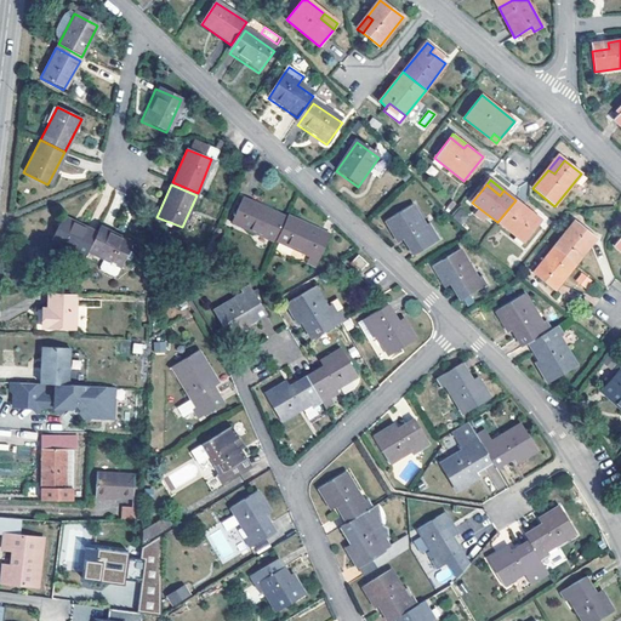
[(244,200),(233,226),(272,241),(284,217),(244,200)]
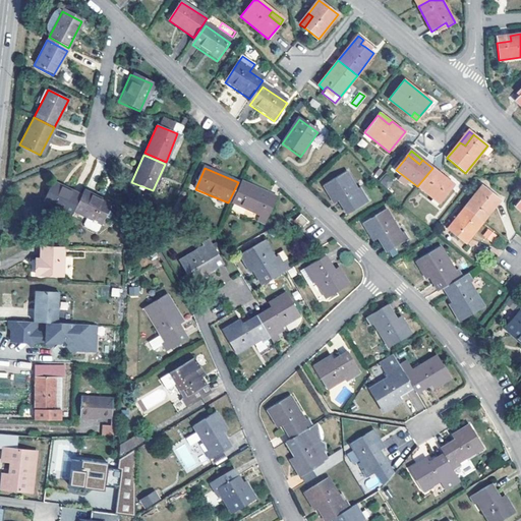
[(451,190),(441,181),(444,177),(432,168),(417,186),(440,205),(451,190)]
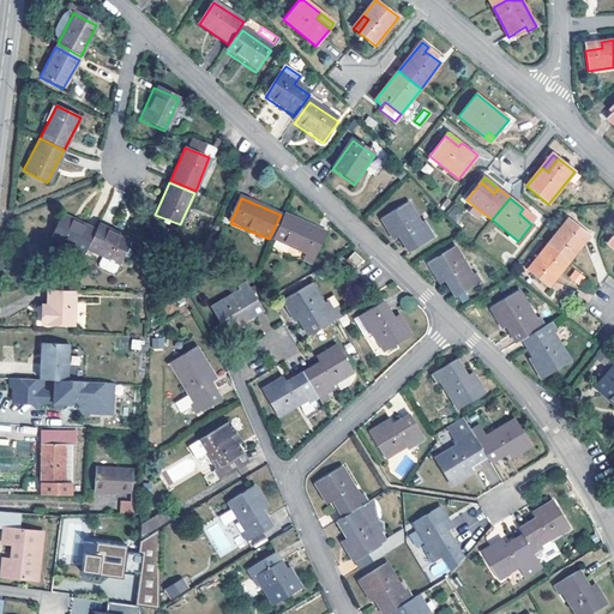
[(399,235),(409,254),(435,240),(431,230),(423,234),(419,227),(421,226),(409,204),(381,221),(387,232),(389,232),(392,239),(399,235)]
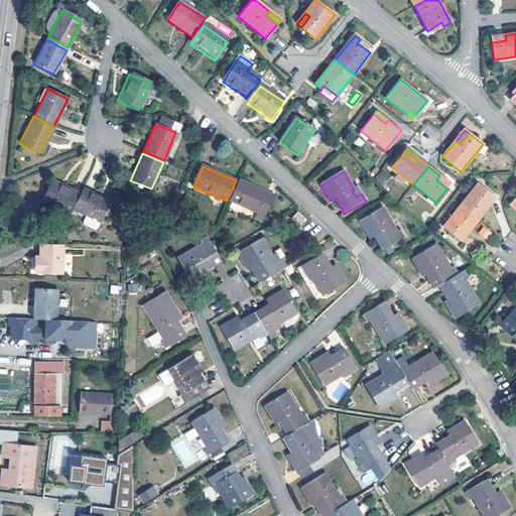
[(384,172),(376,178),(382,186),(390,180),(384,172)]
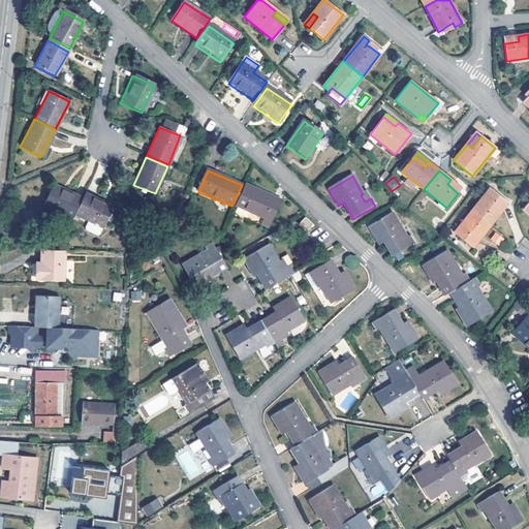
[(450,180),(447,184),(458,193),(462,189),(450,180)]
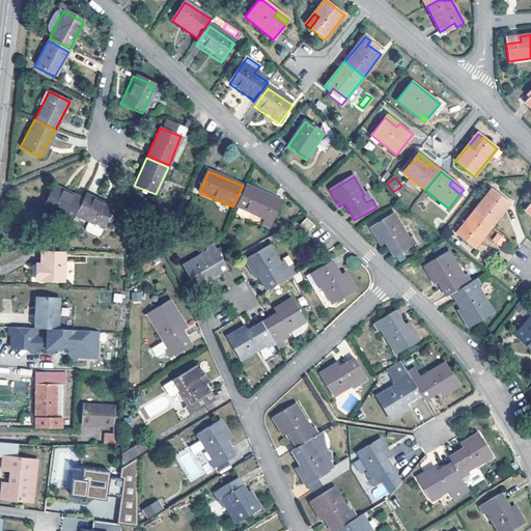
[(59,184),(49,205),(76,218),(86,196),(59,184)]
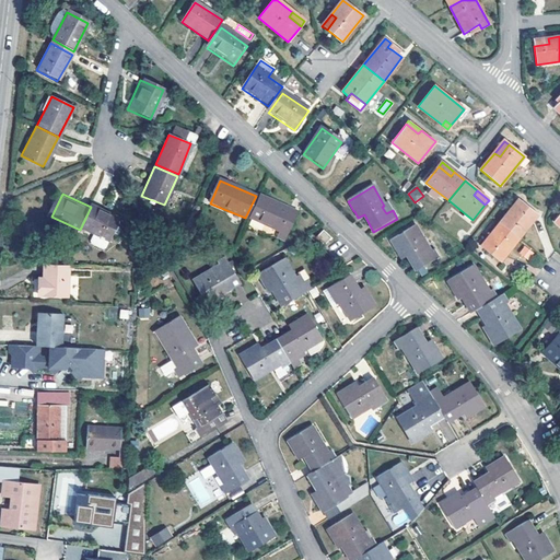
[(259,197),(249,220),(276,231),(273,238),(282,242),(286,235),(295,213),(259,197)]
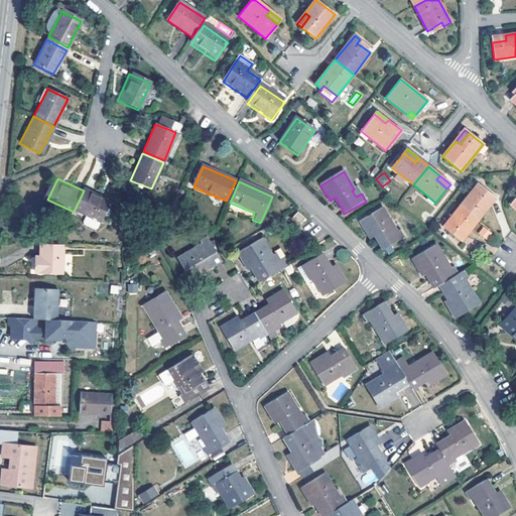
[(473,199),(482,186),(478,183),(469,195),(473,199)]
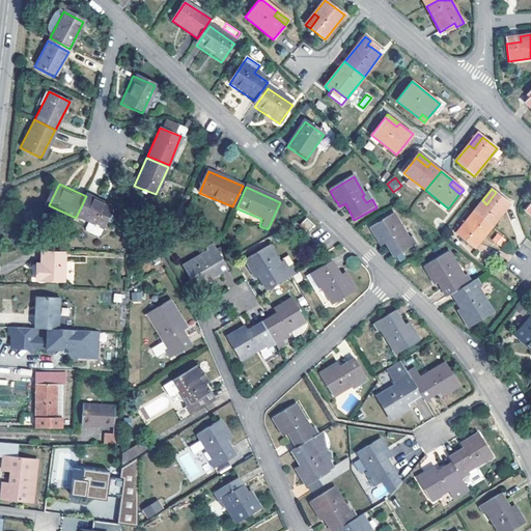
[(496,192),(486,204),(482,200),(473,212),(492,226),(510,204),(496,192)]
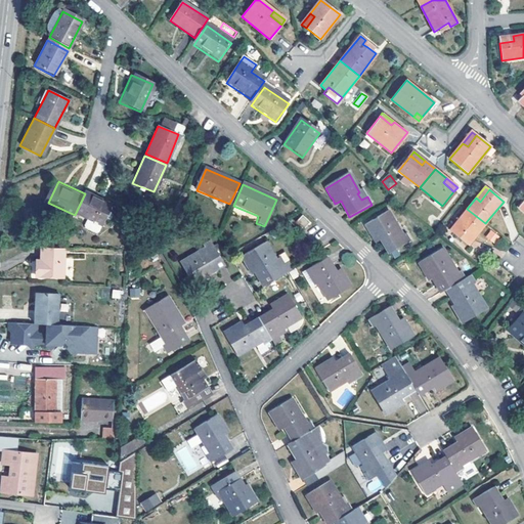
[(90,190),(80,212),(91,217),(88,223),(89,226),(99,231),(102,230),(105,223),(105,224),(116,203),(90,190)]
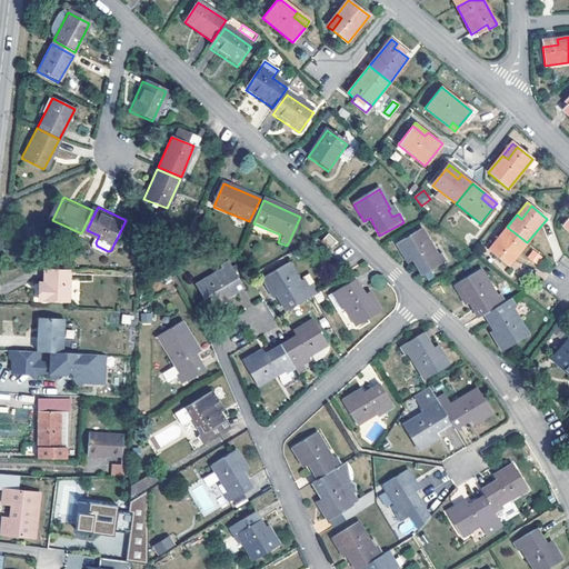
[(502,241),(492,255),(508,267),(527,242),(507,227),(498,238),(502,241)]
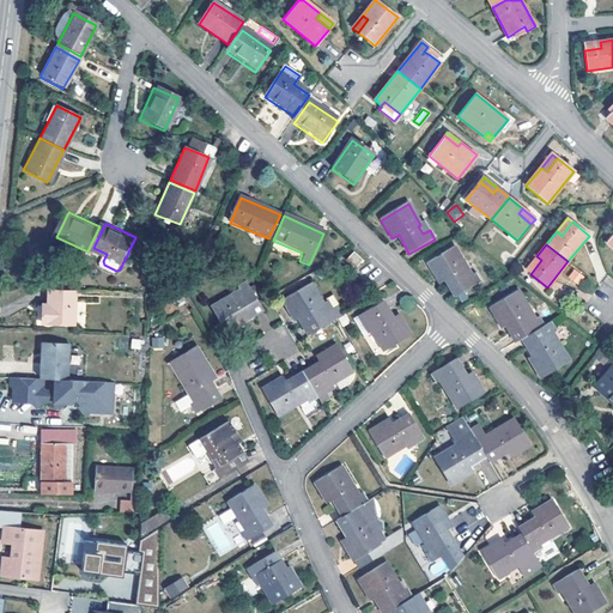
[(454,249),(429,266),(436,277),(441,273),(456,299),(481,284),(477,275),(469,281),(463,273),(467,272),(454,249)]
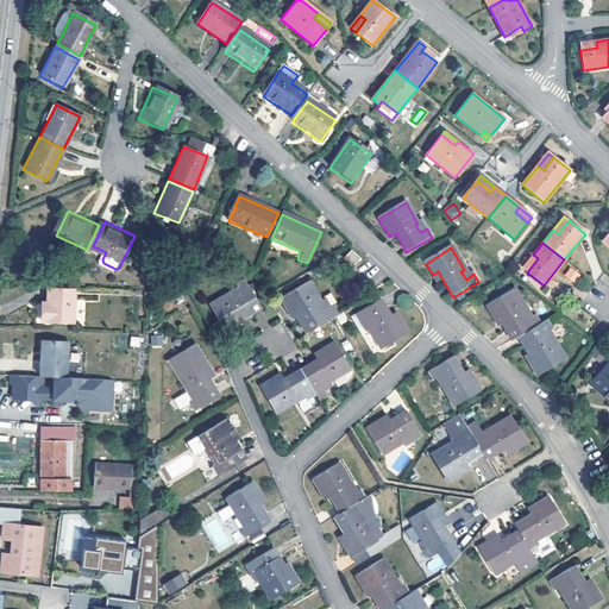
[(345,258),(353,267),(360,258),(351,251),(345,258)]
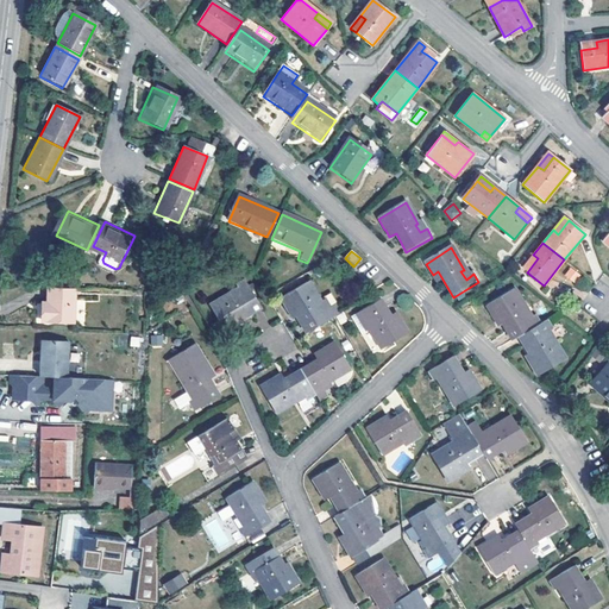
[(538,258),(533,255),(522,268),(527,272),(538,258)]
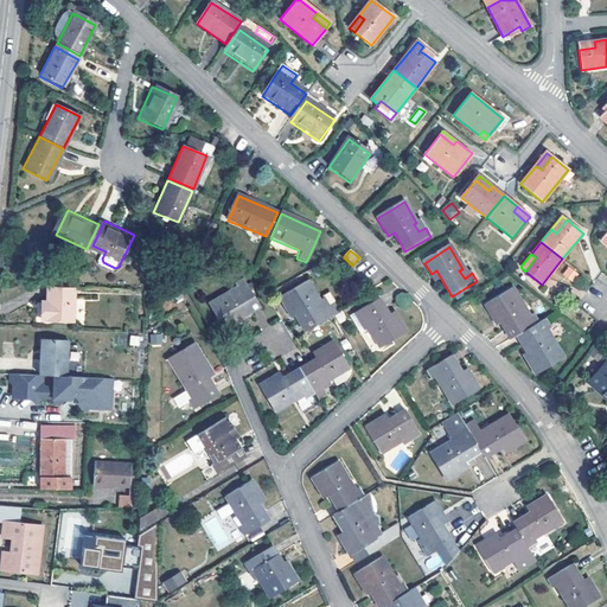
[(568,266),(562,275),(573,282),(579,274),(568,266)]
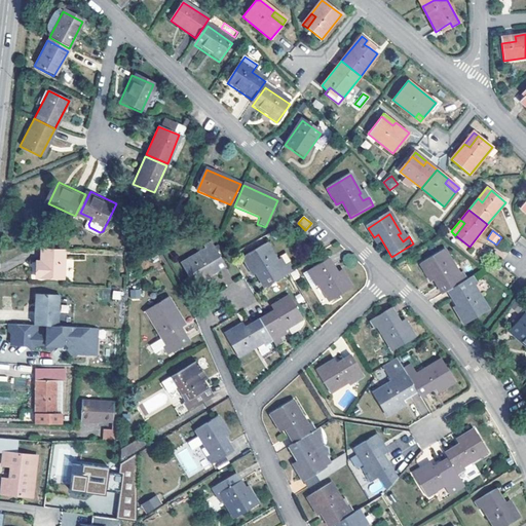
[(198,253),(198,254),(181,264),(195,288),(204,282),(202,276),(207,273),(209,276),(226,266),(212,241),(203,247),(204,249),(198,253)]
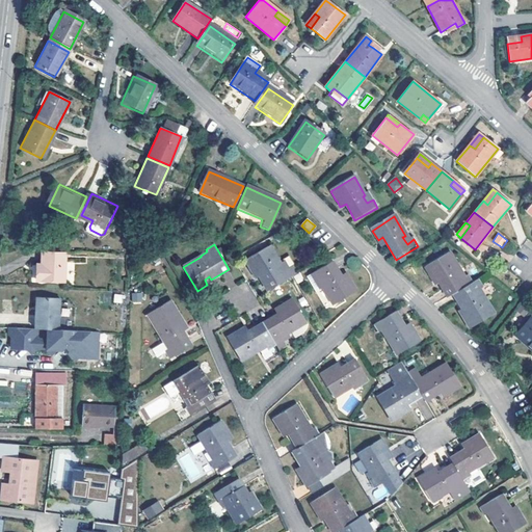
[(268,292),(294,276),(289,269),(283,273),(278,266),(281,265),(270,246),(246,260),(253,270),(258,268),(260,272),(258,273),(268,292)]
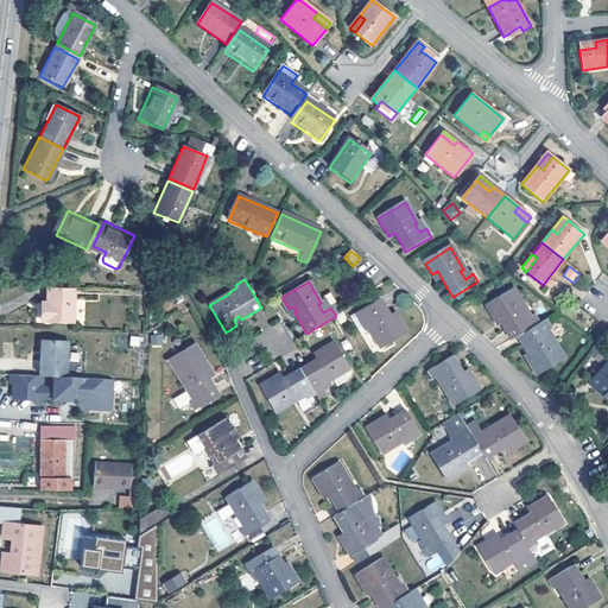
[(48,305),(43,305),(43,320),(74,320),(76,286),(74,286),(49,285),(49,301),(48,305)]
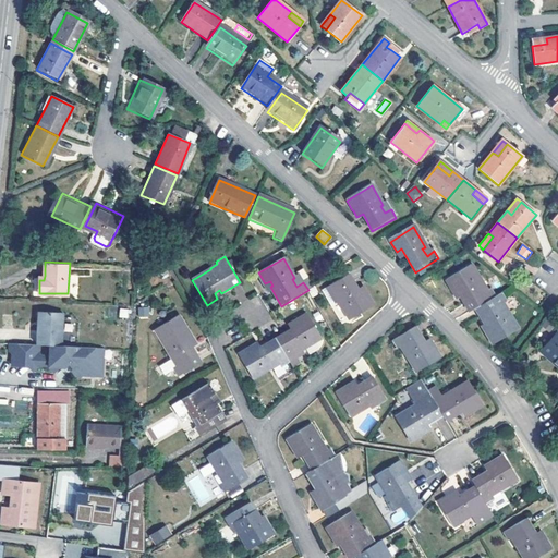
[(490,291),(488,293),(484,286),(483,287),(472,267),(446,282),(452,292),(457,301),(460,299),(469,315),(475,311),(496,300),(490,291)]
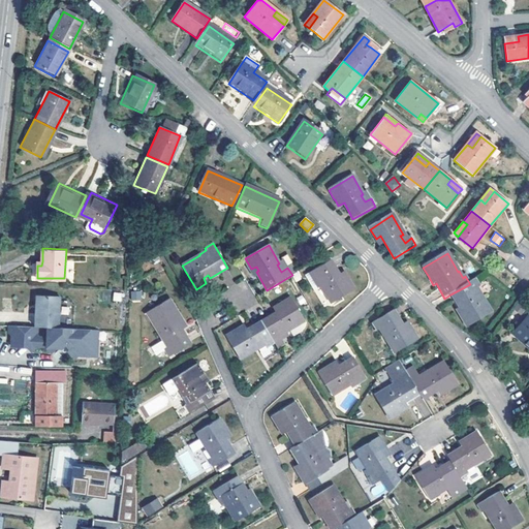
[(324,284),(321,285),(333,304),(356,289),(350,279),(345,282),(333,260),(310,274),(314,281),(321,278),(324,284)]
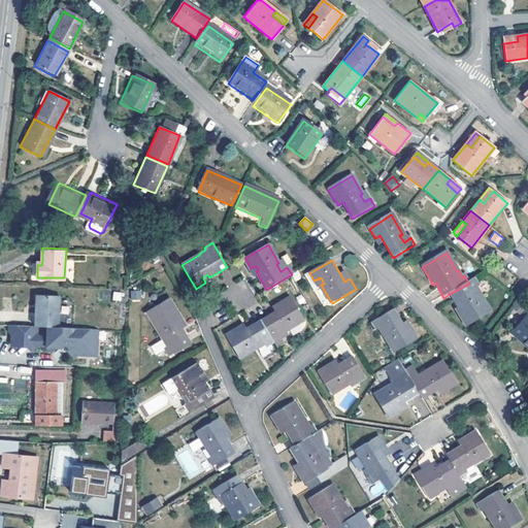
[(469,284),(450,294),(460,312),(462,317),(461,318),(466,329),(490,316),(479,297),(481,296),(477,290),(480,289),(474,281),(469,284)]
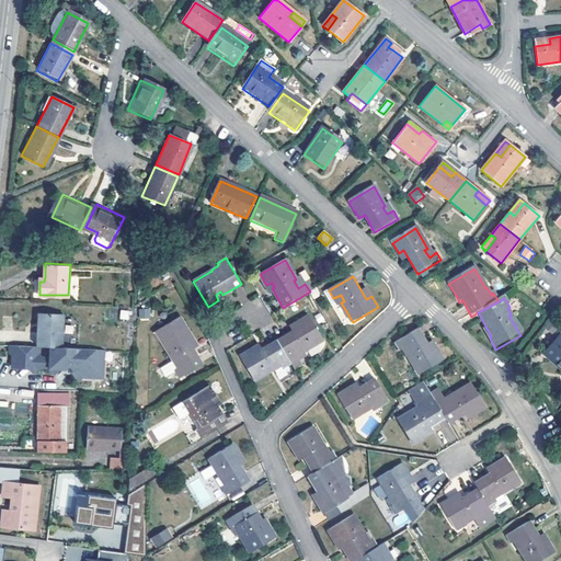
[(139,309),(139,318),(151,318),(151,309),(139,309)]
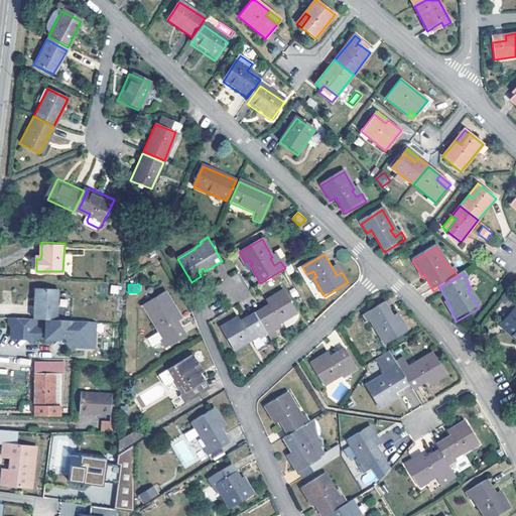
[(110,293),(119,294),(120,285),(111,285),(110,293)]
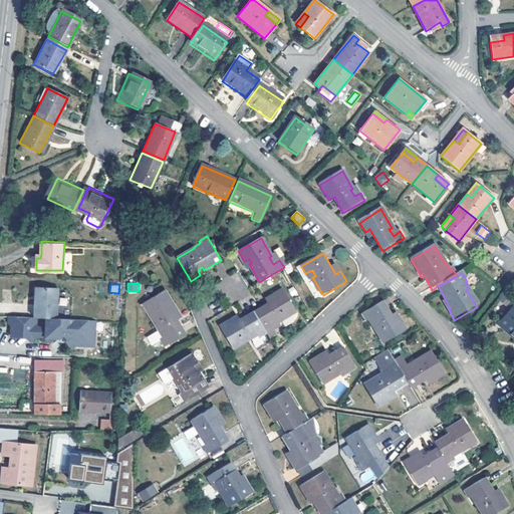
[(34,318),(37,318),(46,319),(57,319),(58,289),(35,288),(35,296),(36,296),(36,302),(35,302),(34,318)]
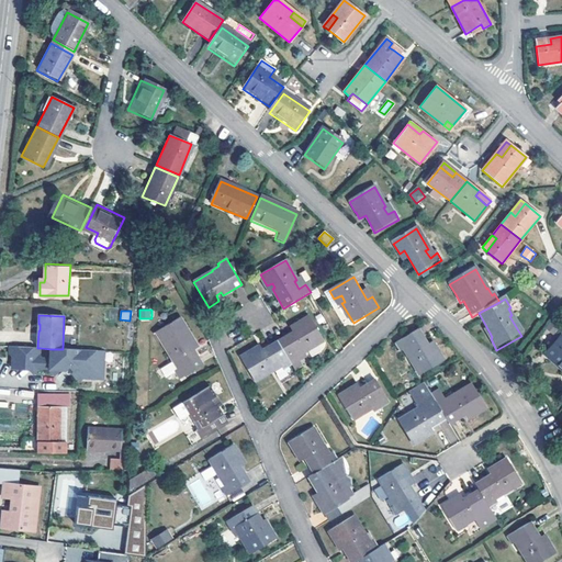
[(301,360),(296,352),(303,348),(305,351),(325,339),(311,315),(300,322),(303,327),(278,341),(292,364),(301,360)]
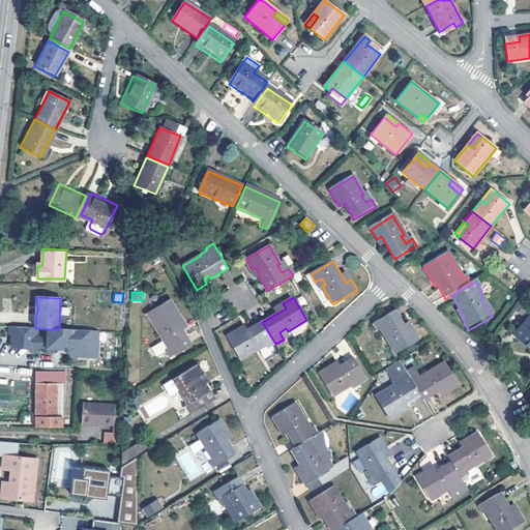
[(166,349),(170,356),(192,344),(178,321),(182,318),(177,308),(154,322),(165,340),(167,337),(172,345),(166,349)]
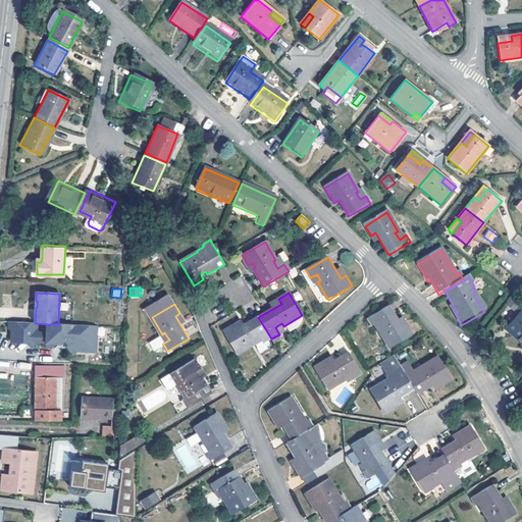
[(371,326),(374,324),(378,331),(379,330),(389,348),(413,334),(407,324),(402,327),(388,306),(367,319),(371,326)]
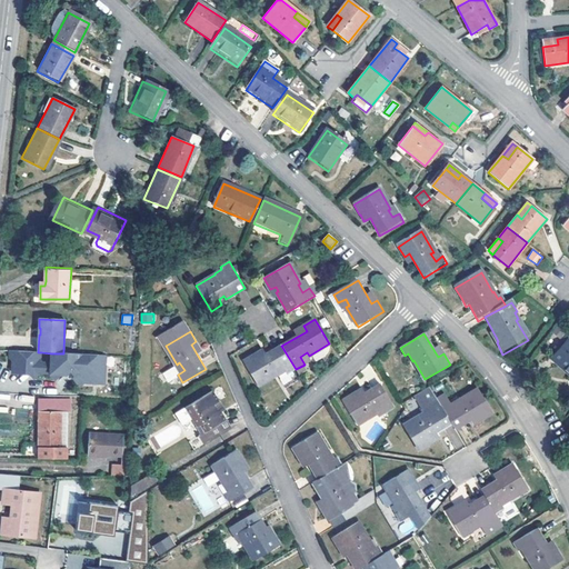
[(568,343),(567,342),(549,360),(568,379),(568,343)]
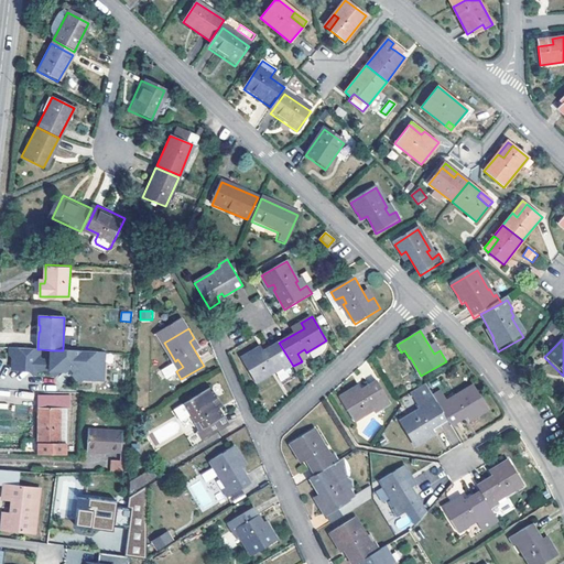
[(279,343),(255,357),(252,353),(242,358),(256,382),(274,371),(275,373),(283,368),(285,371),(293,366),(279,343)]
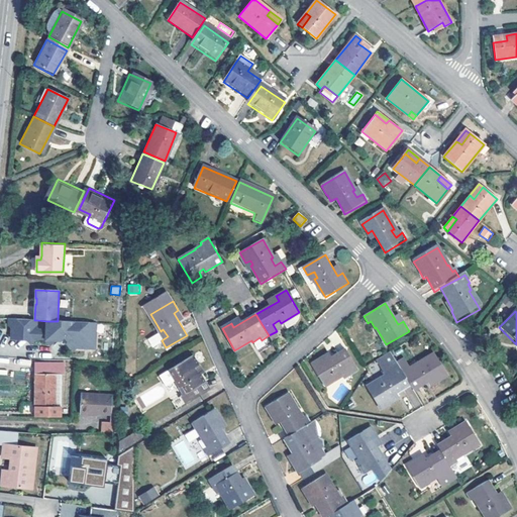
[(58,321),(46,321),(46,328),(44,330),(38,330),(36,328),(37,320),(34,320),(9,319),(9,325),(12,325),(11,336),(22,337),(23,336),(30,345),(38,339),(45,340),(44,342),(50,346),(54,341),(57,337),(60,339),(61,337),(63,336),(68,341),(66,343),(73,351),(81,344),(85,349),(91,349),(96,345),(96,338),(91,333),(92,322),(58,321)]
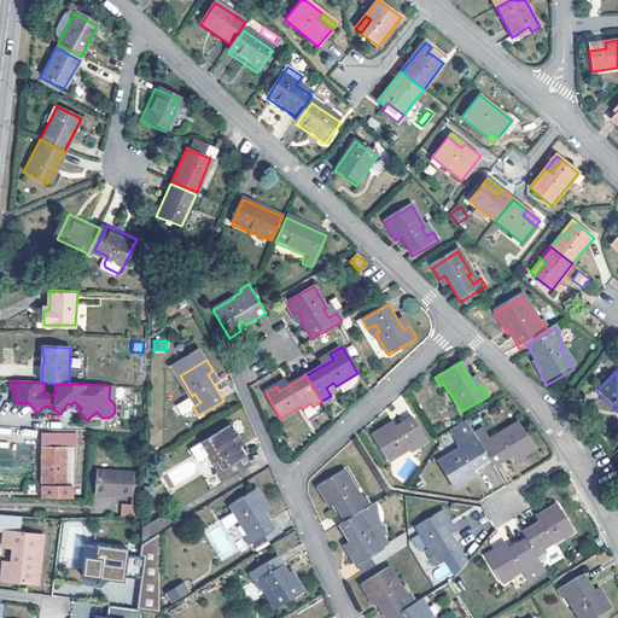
[(27,403),(13,402),(13,407),(23,408),(36,415),(36,413),(28,402),(27,403)]
